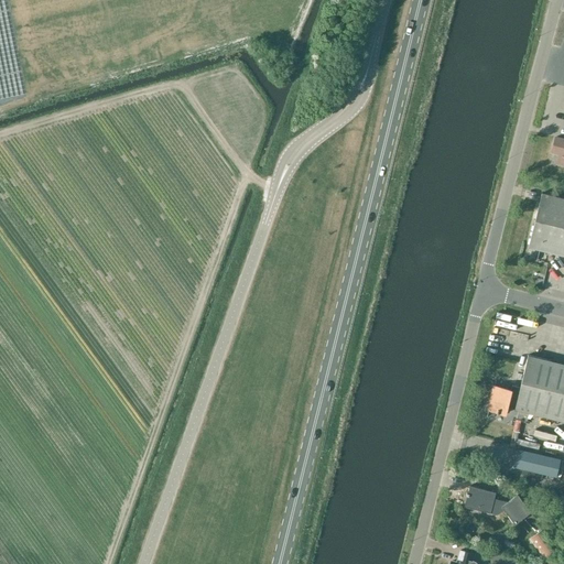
[(563,139),(555,137),(552,152),(560,154),(557,163),(563,164),(563,139)]
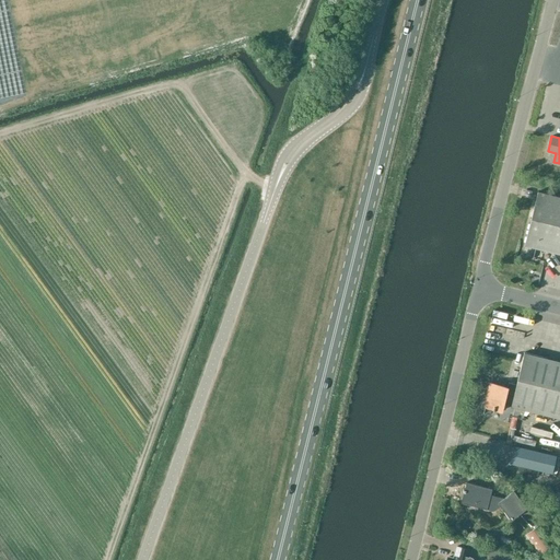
[(559,197),(538,191),(525,245),(559,254),(559,197)]
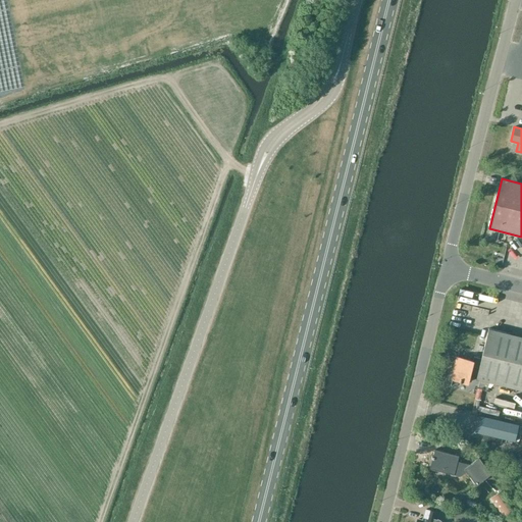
[(458,357),(453,379),(468,383),(469,377),(480,380),(478,387),(488,389),(490,382),(521,389),(521,336),(489,328),(482,359),(474,357),(473,361),(458,357)]
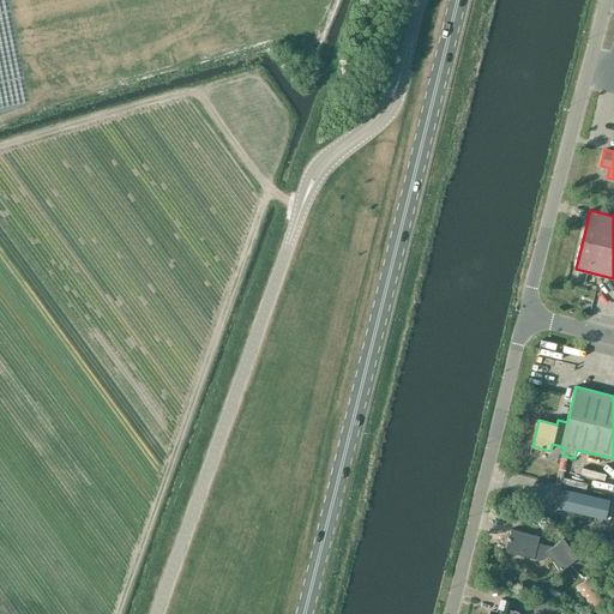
[(597,471),(593,485),(603,488),(608,475),(597,471)]
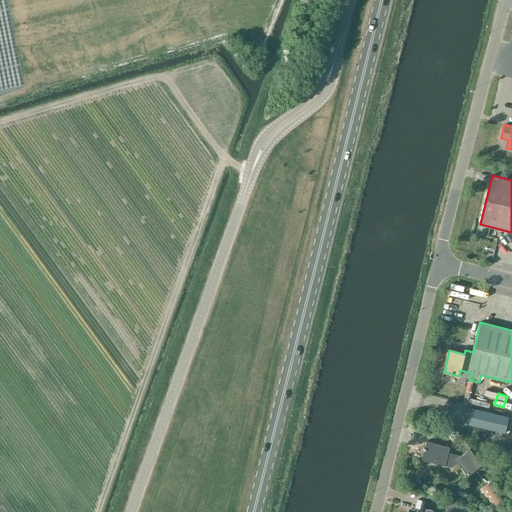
[(470,408),(466,424),(505,433),(509,417),(470,408)]
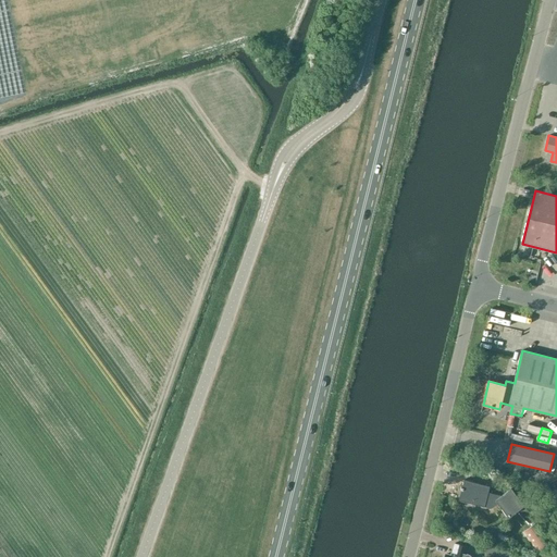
[(465,480),(459,499),(490,507),(497,503),(498,504),(508,518),(524,506),(511,487),(504,494),(502,495),(486,492),(487,485),(465,480)]
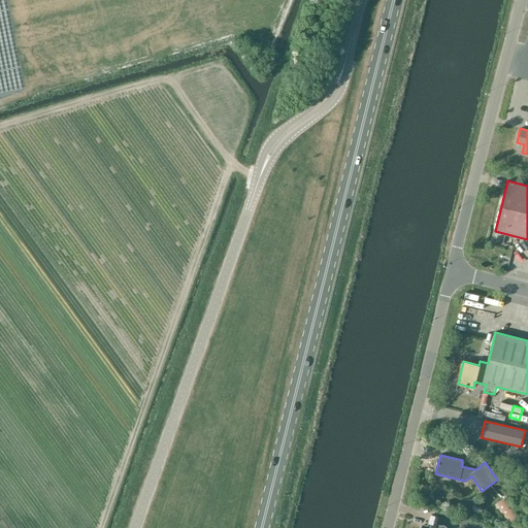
[(508,496),(495,504),(508,524),(522,515),(508,496)]
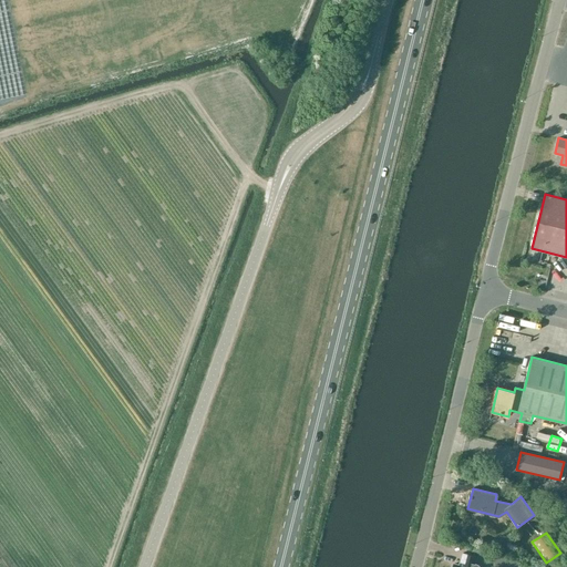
[(480,566),(481,566),(480,565),(478,564),(475,563),(477,557),(463,553),(461,559),(462,560),(462,562),(463,562),(462,566),(454,564),(452,566),(480,566)]
